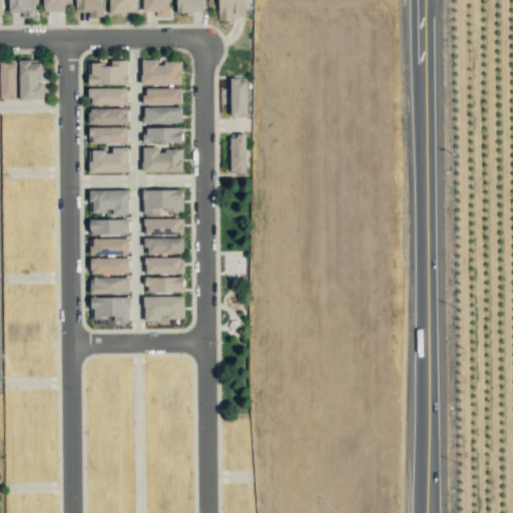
[(8,0),(9,12),(21,12),(21,17),(37,17),(36,0),(8,0)]
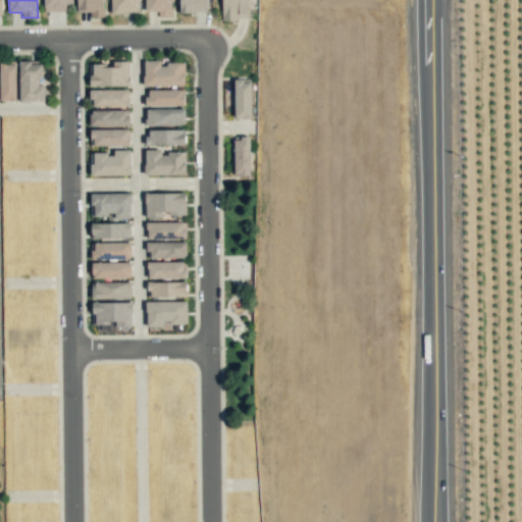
[(44,0),(44,11),(66,11),(66,4),(72,4),(71,0),(44,0)]
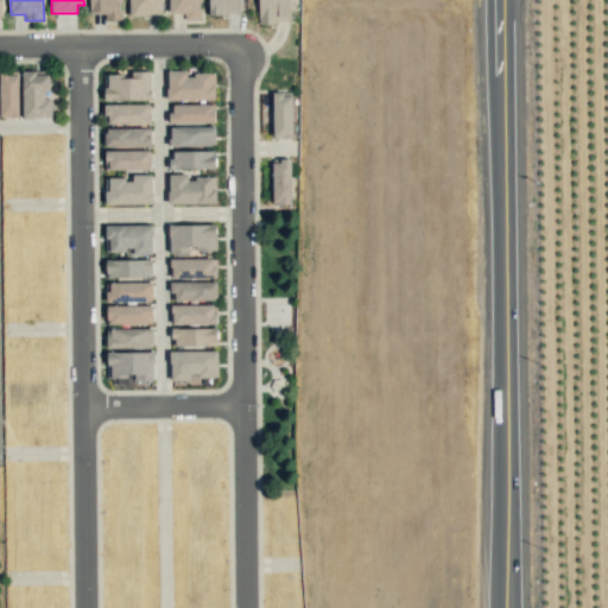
[(89,0),(90,14),(103,14),(103,20),(122,20),(121,0),(89,0)]
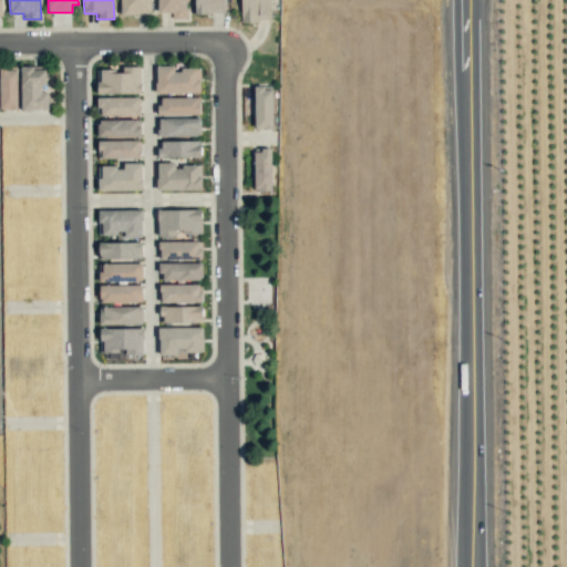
[(172,12),(172,19),(188,19),(187,0),(157,0),(158,12),(172,12)]
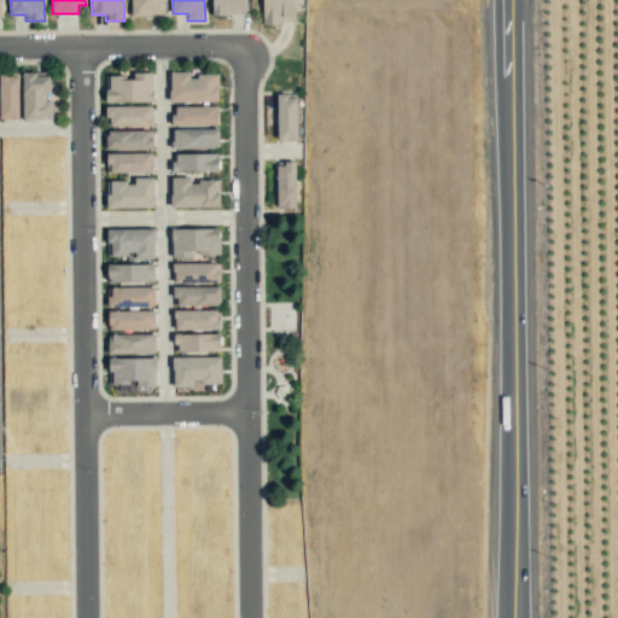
[(246,15),(245,0),(211,0),(213,15),(246,15)]
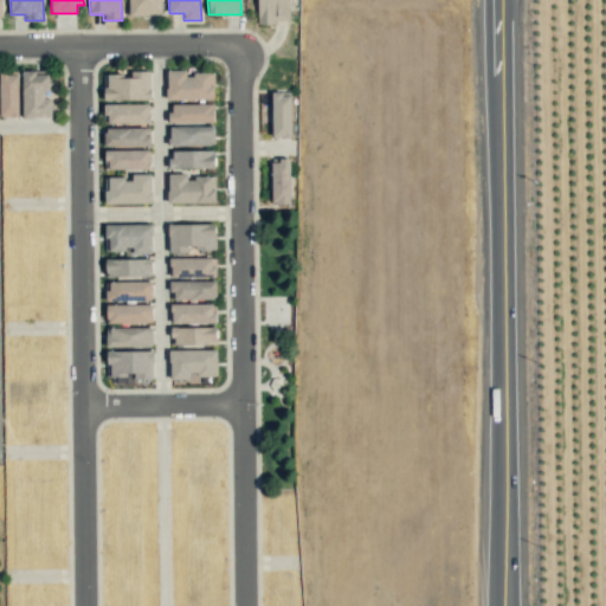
[(290,23),(289,0),(257,0),(258,23),(290,23)]
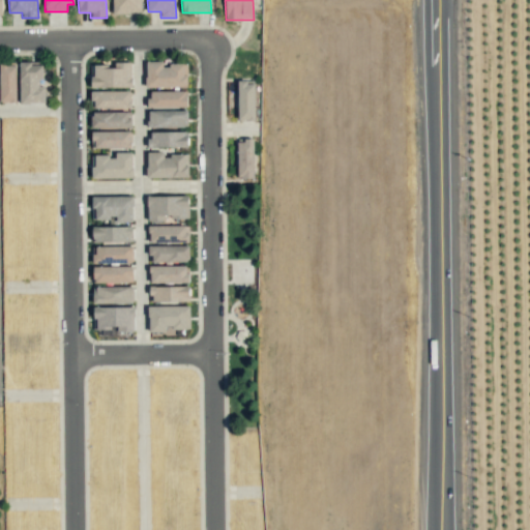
[(20,104),(46,104),(46,86),(42,86),(41,61),(19,62),(20,104)]
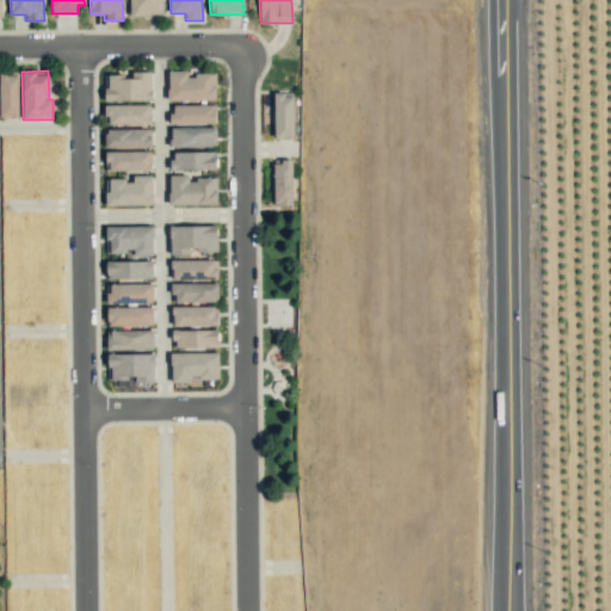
[(168,100),(216,100),(216,74),(189,73),(189,71),(168,71),(168,100)]
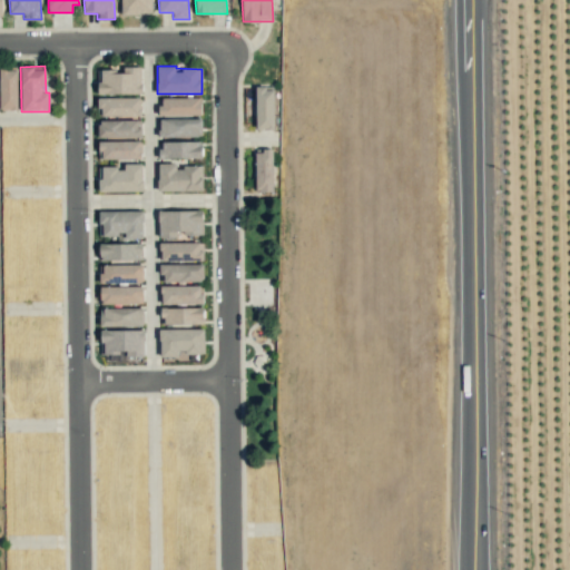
[(0,67),(0,109),(0,110),(18,110),(17,67),(0,67)]
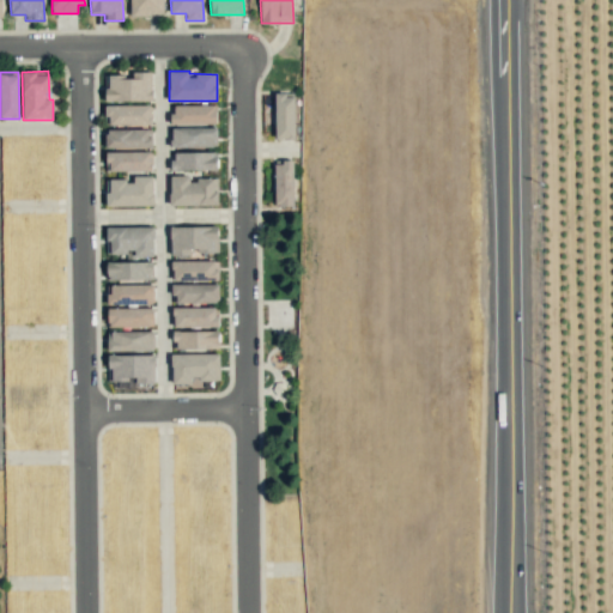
[(105,101),(152,101),(152,72),(132,72),(133,76),(104,76),(105,101)]
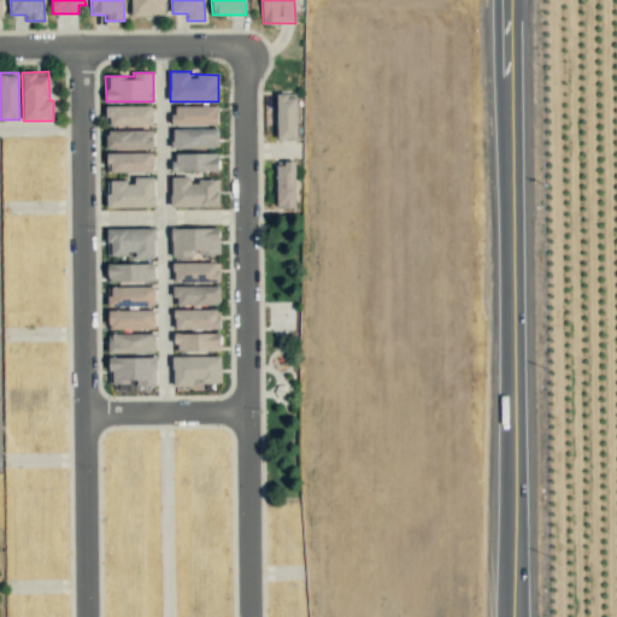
[(276,94),(277,141),(298,141),(297,93),(276,94)]
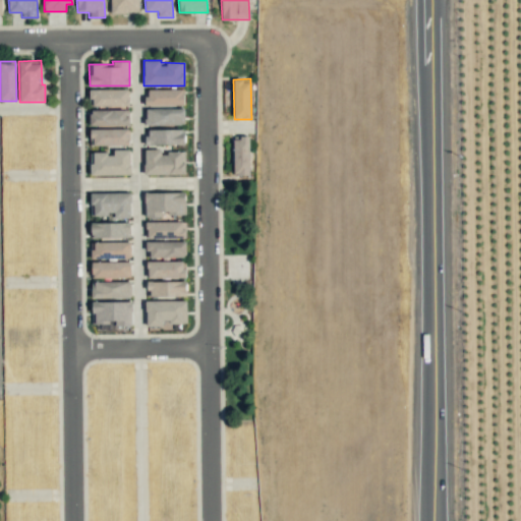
[(90,107),(129,106),(128,89),(90,90),(90,107)]
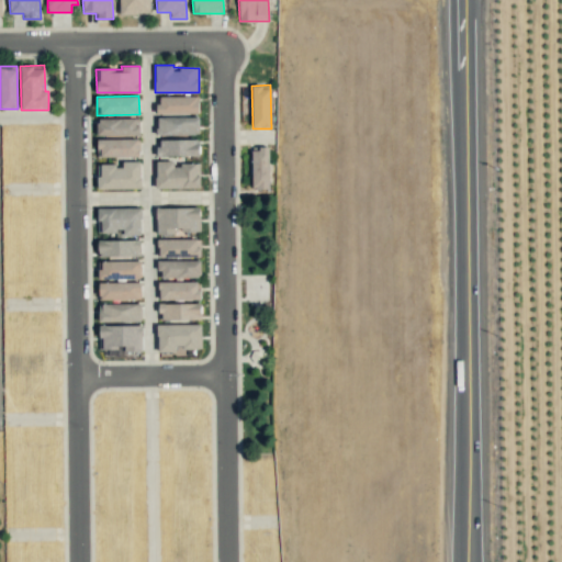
[(157,114),(199,113),(198,97),(157,97),(157,114)]
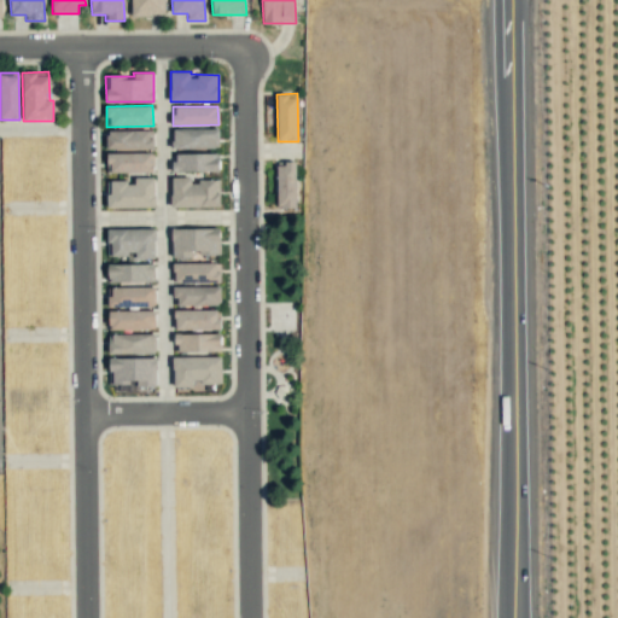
[(173,149),(219,149),(219,128),(172,129),(173,149)]
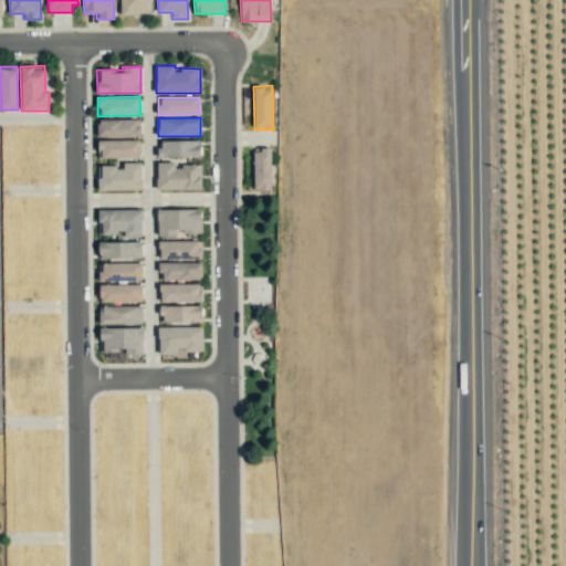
[(97,137),(140,136),(139,119),(96,119),(97,137)]
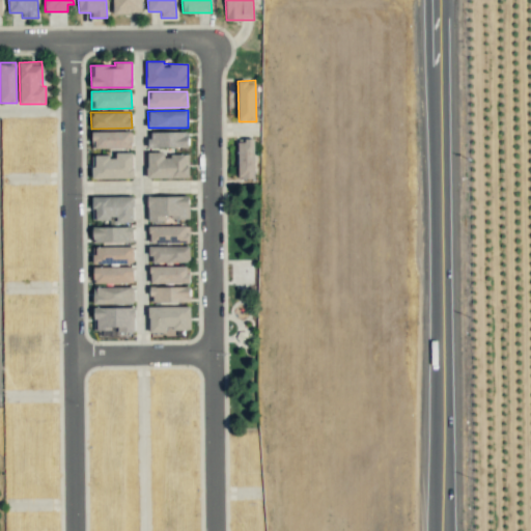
[(132,147),(132,131),(91,132),(92,148),(132,147)]
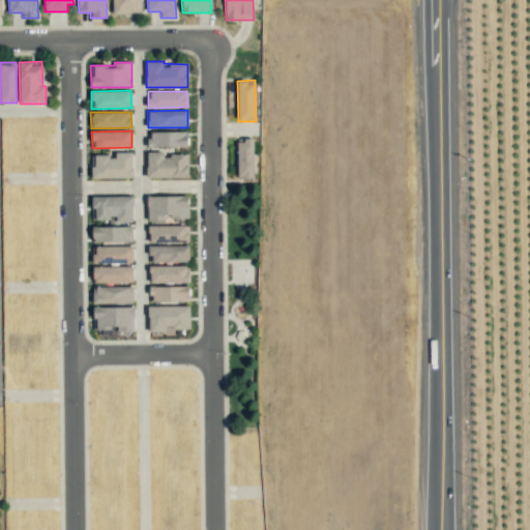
[(187,131),(147,131),(148,147),(187,147),(187,131)]
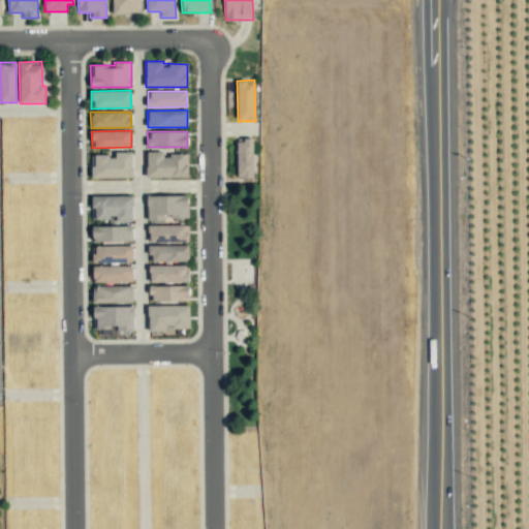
[(238,178),(253,178),(252,139),(237,139),(238,178)]
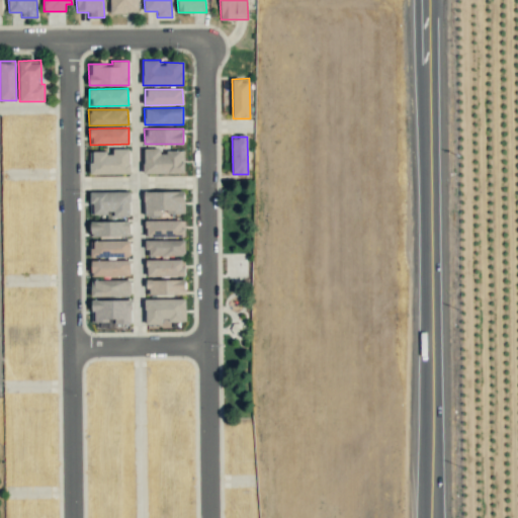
[(184,151),(160,151),(160,148),(144,149),(144,174),(184,173),(184,151)]
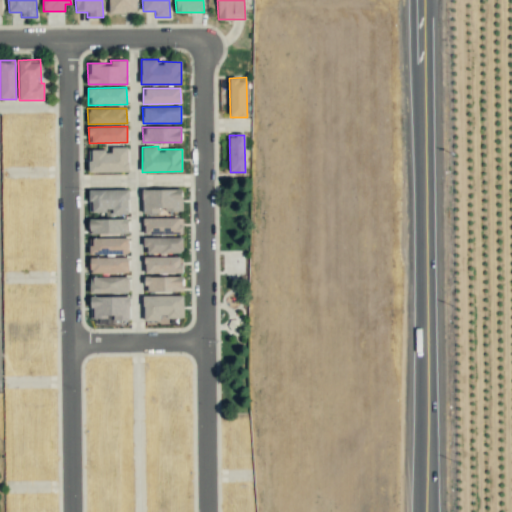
[(88,150),(89,172),(128,171),(128,147),(111,147),(111,149),(88,150)]
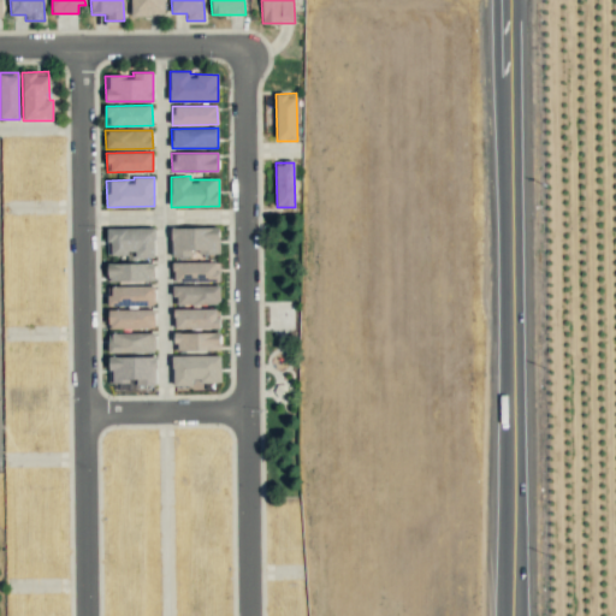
[(154,256),(154,227),(107,227),(107,256),(154,256)]
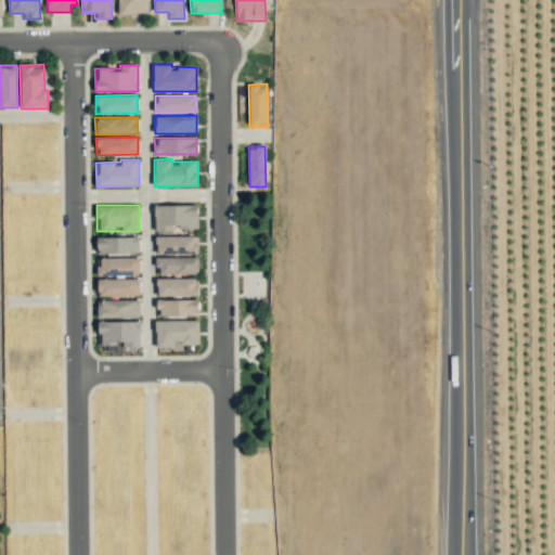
[(154,205),(154,231),(197,230),(197,205),(154,205)]
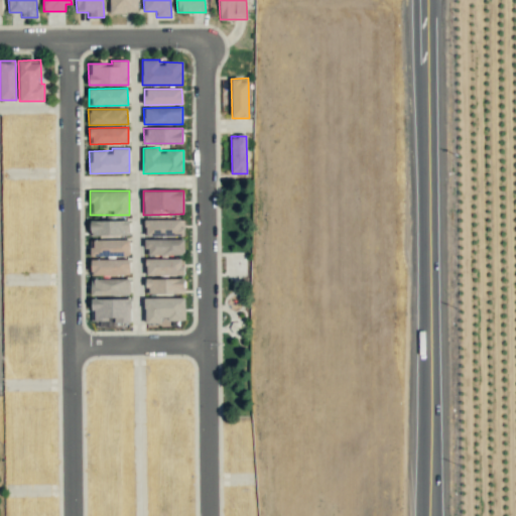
[(184,236),(183,219),(144,220),(144,236),(184,236)]
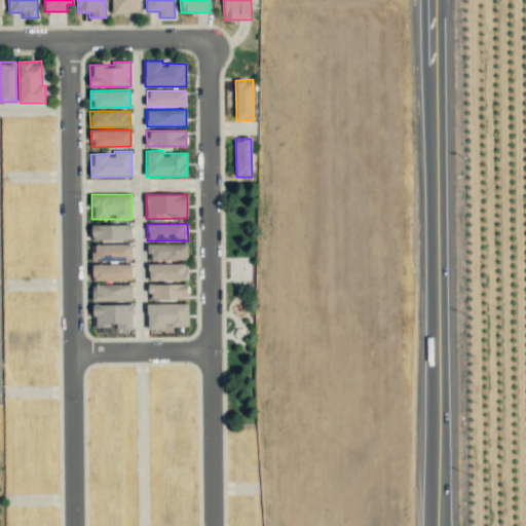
[(132,225),(91,225),(91,240),(132,239),(132,225)]
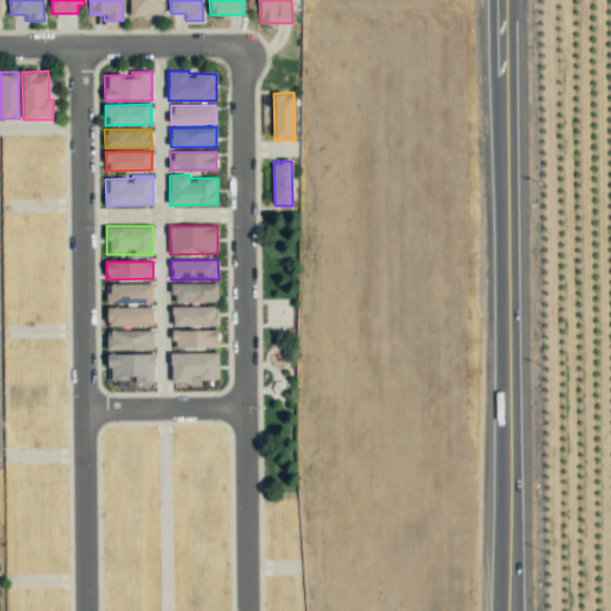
[(217,283),(171,283),(171,302),(218,301),(217,283)]
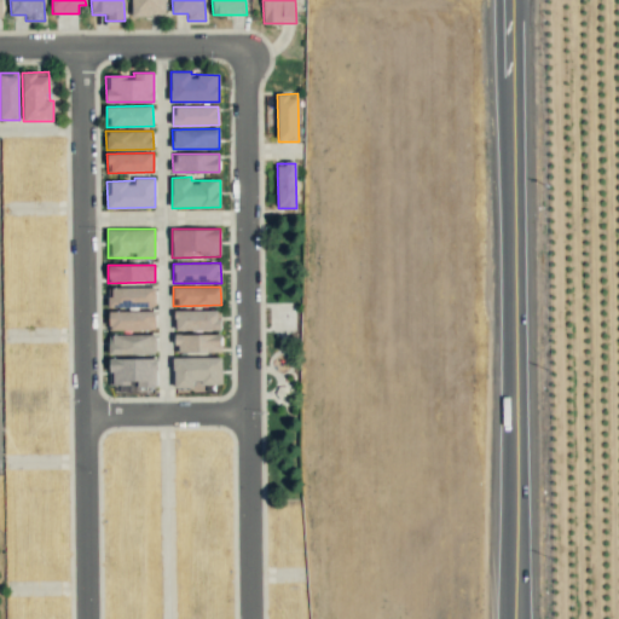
[(155,288),(108,288),(108,307),(155,307),(155,288)]
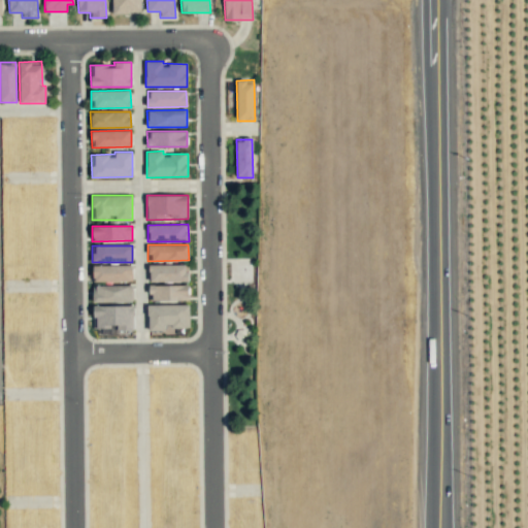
[(189,282),(188,264),(149,265),(149,282),(189,282)]
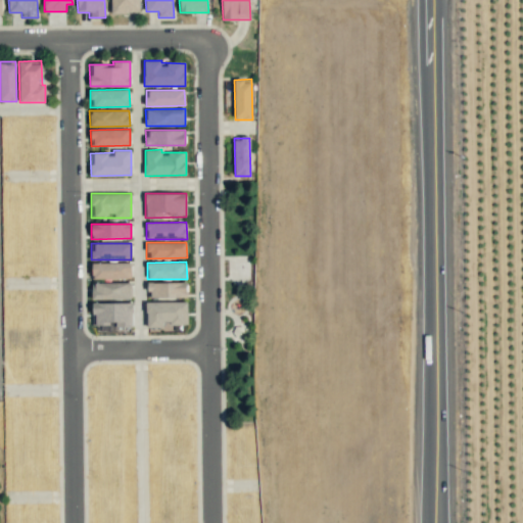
[(131,263),(91,263),(91,279),(131,279),(131,263)]
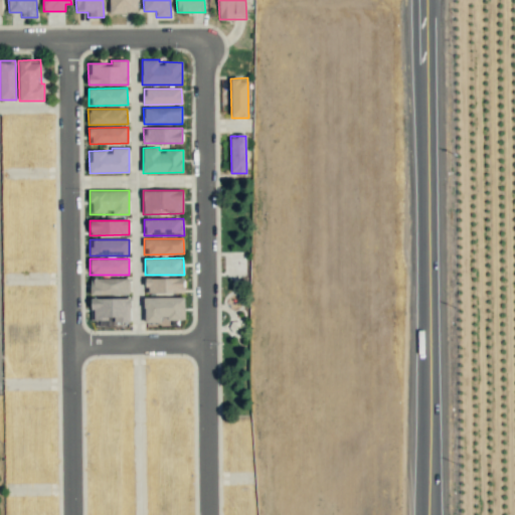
[(90,295),(129,295),(129,278),(91,278),(90,295)]
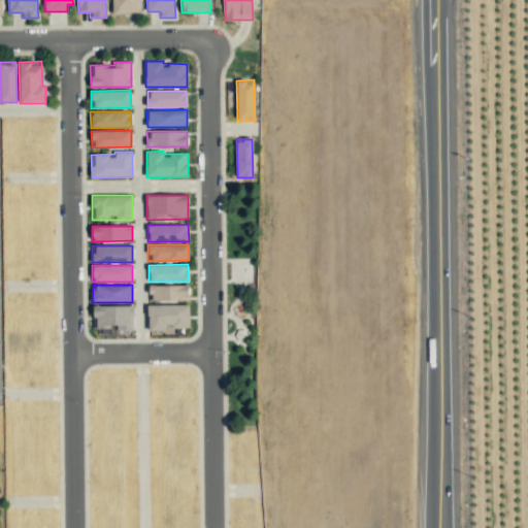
[(189,286),(149,285),(149,300),(188,301),(189,286)]
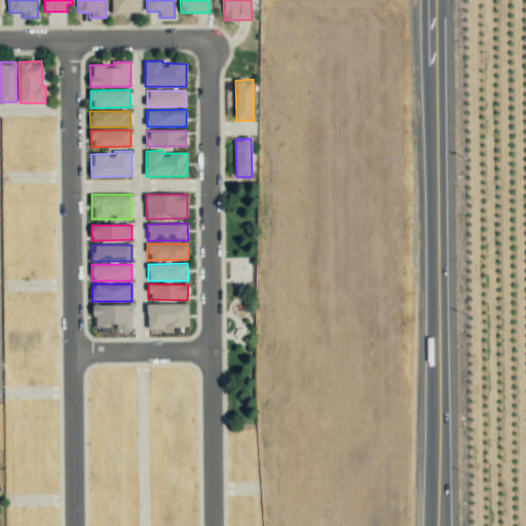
[(188,303),(147,304),(148,328),(188,328),(188,303)]
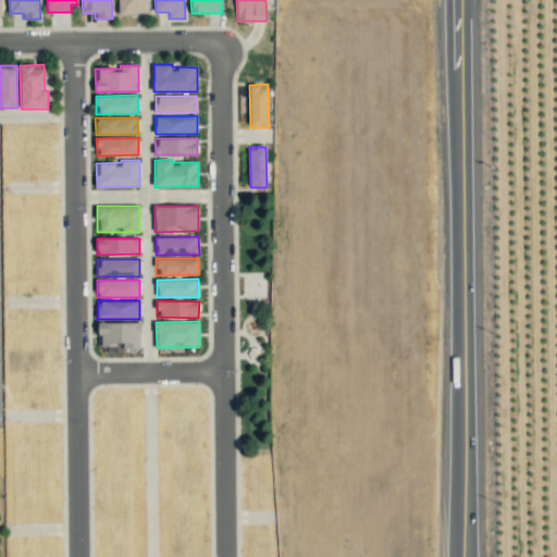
[(140,323),(98,322),(98,345),(123,346),(123,348),(140,348),(140,323)]
